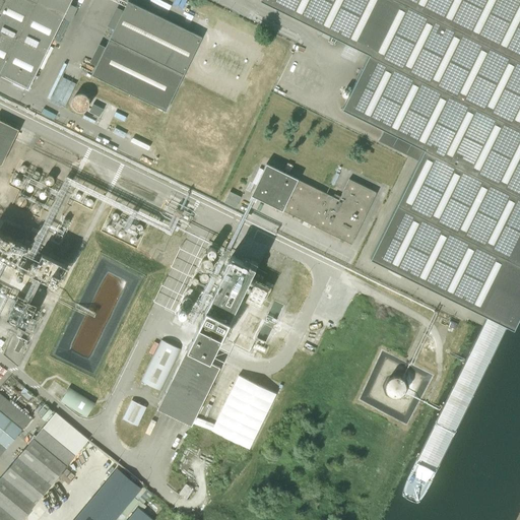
[(0,0),(0,75),(1,76),(18,40),(46,53),(71,0),(0,0)]
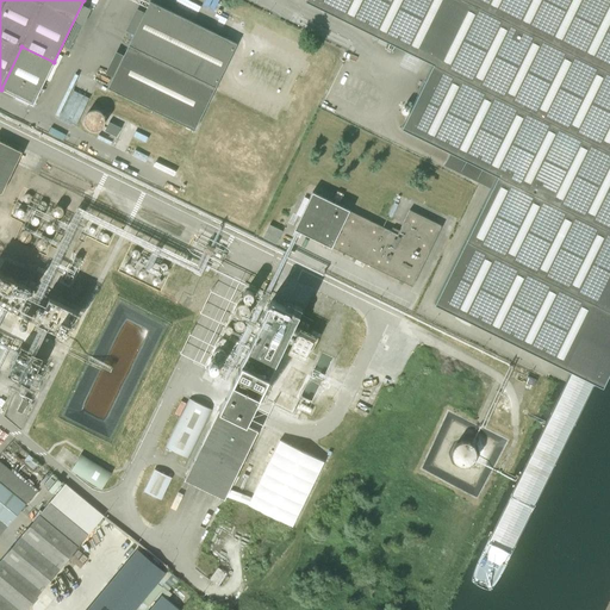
[(435,303),(555,361),(609,248),(609,0),(310,0),(435,61),(404,125),(498,172),(435,303)]
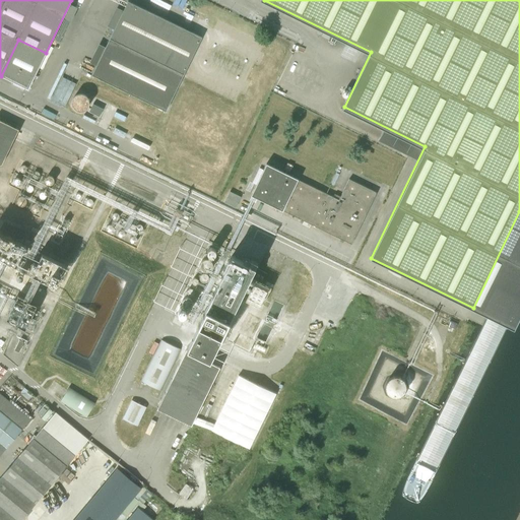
[(165,112),(183,75),(201,38),(128,1),(123,12),(115,8),(106,26),(114,30),(105,49),(96,45),(87,63),(95,67),(91,76),(165,112)]
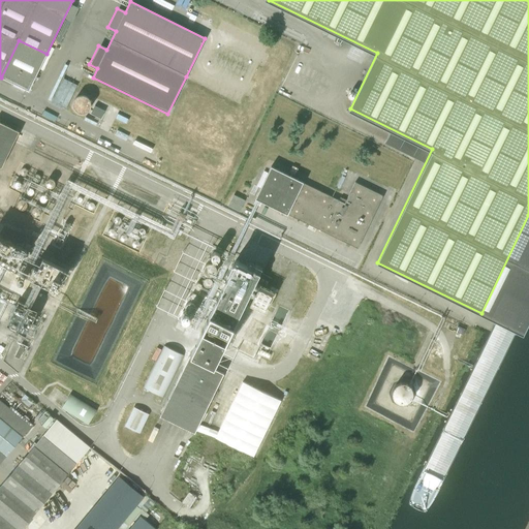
[(90,107),(91,105),(90,102),(90,100),(88,98),(85,96),(83,95),(80,95),(78,96),(75,98),(73,101),(72,103),(73,107),(74,111),(78,113),(80,114),(84,114),(86,112),(89,110),(90,107)]
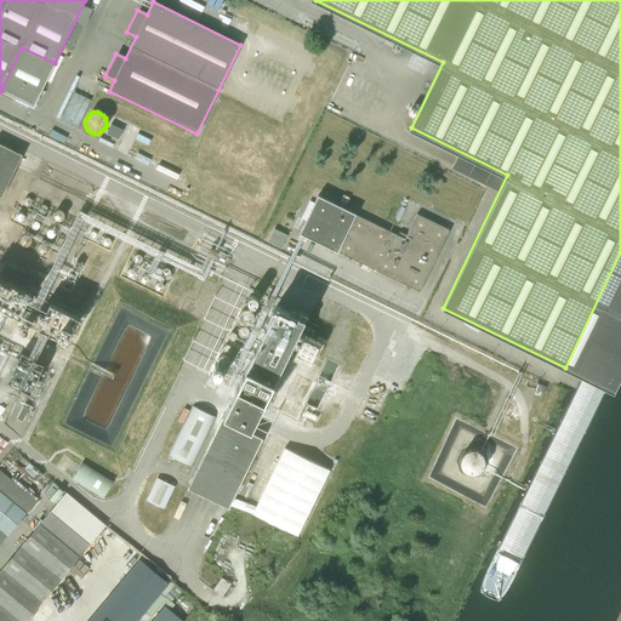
[(107,134),(119,140),(123,130),(110,124),(107,134)]
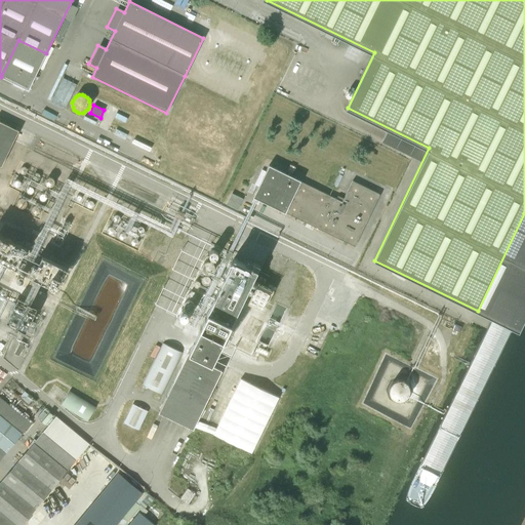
[(0,166),(1,167),(14,140),(18,131),(0,121),(0,166)]
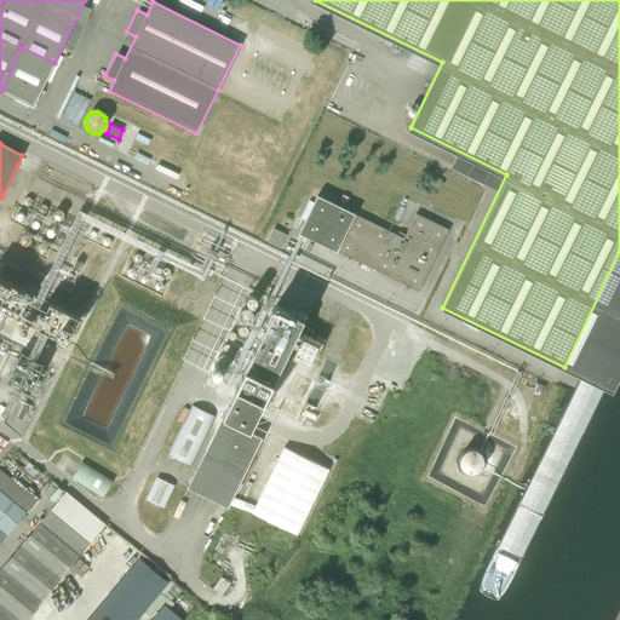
[(337,252),(419,292),(448,230),(415,214),(406,235),(399,231),(397,235),(355,214),(317,196),(298,234),(337,252)]
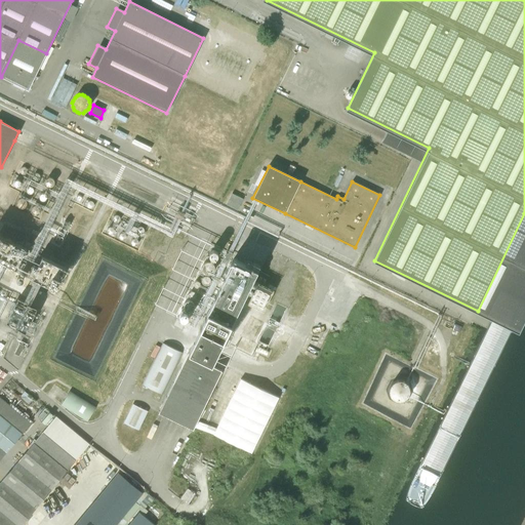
[(228,202),(239,207),(244,197),(233,192),(228,202)]
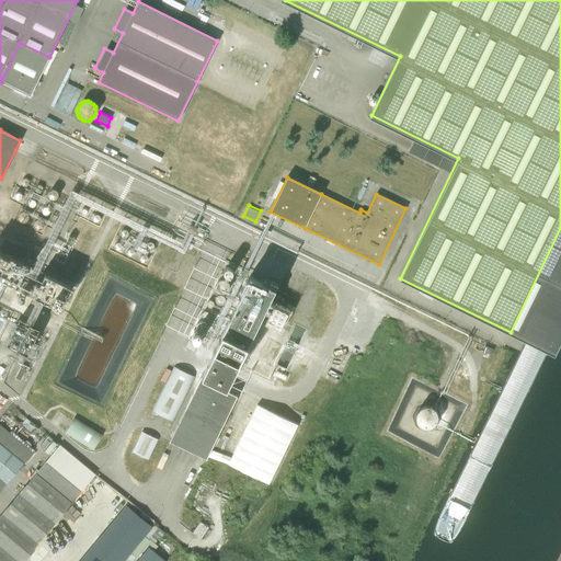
[(22,287),(67,294),(69,275),(68,265),(71,261),(66,259),(67,252),(64,228),(55,226),(48,237),(53,240),(48,240),(39,254),(48,260),(37,262),(46,263),(45,271),(21,254),(20,250),(0,236),(0,238),(0,272),(2,272),(4,273),(10,273),(15,276),(20,271),(22,287)]
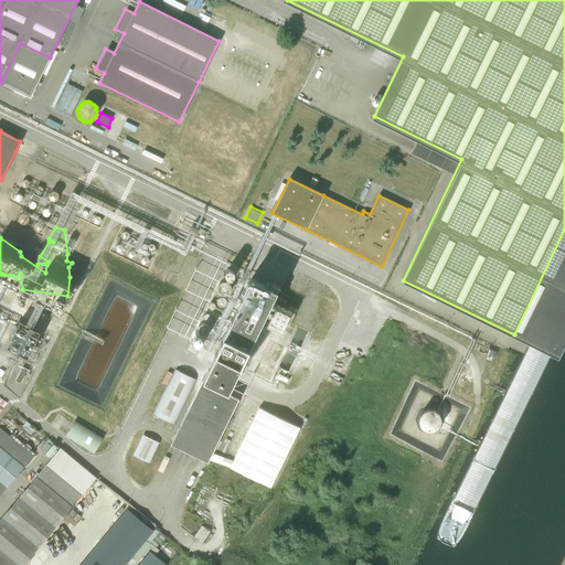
[(201,380),(226,392),(276,291),(251,279),(201,380)]
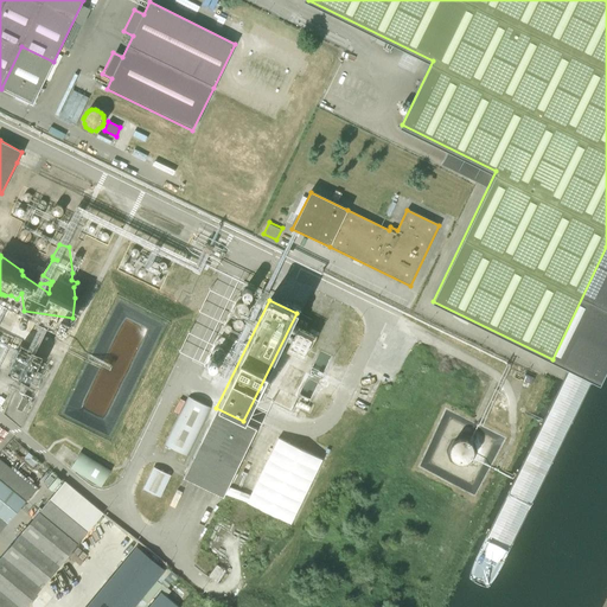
[(300,314),(296,323),(306,327),(311,320),(300,314)]
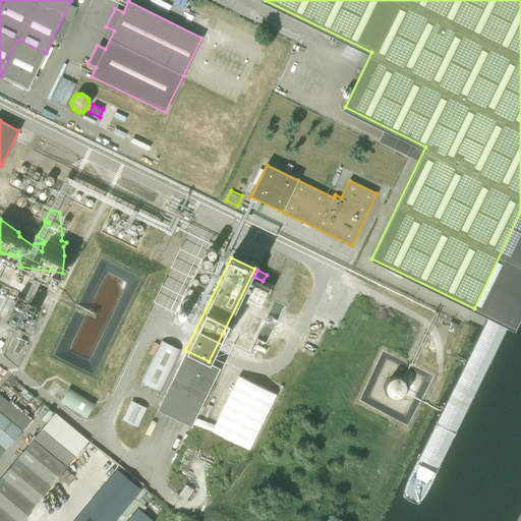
[(16,302),(4,327),(23,336),(36,311),(16,302)]
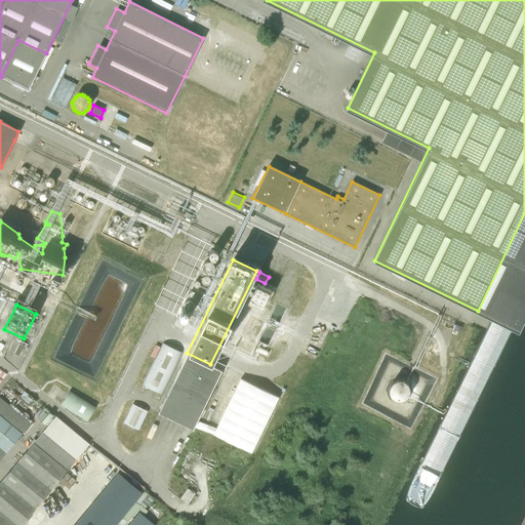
[(143,385),(162,395),(183,353),(162,344),(143,385)]
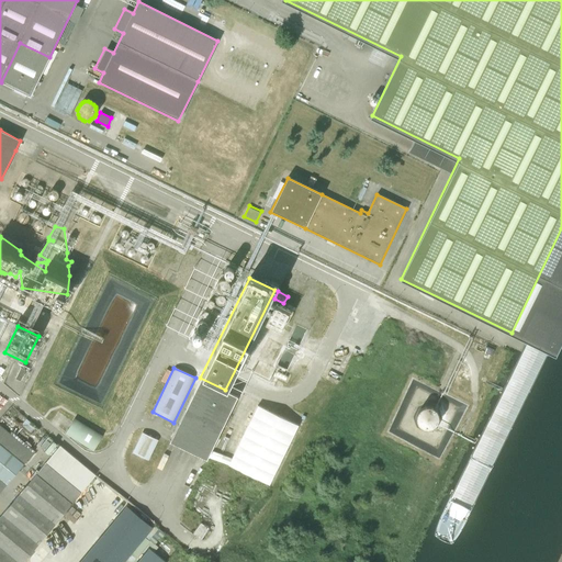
[(168,442),(205,461),(236,397),(200,379),(168,442)]
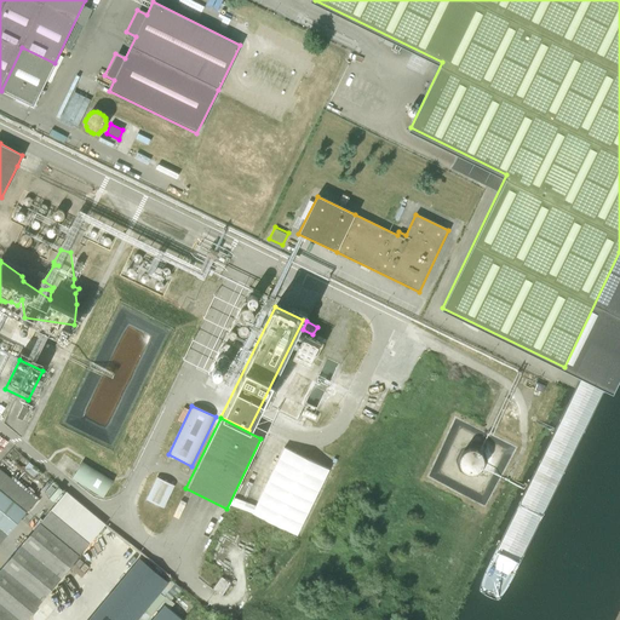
[(285,443),(254,511),(302,532),(331,464),(285,443)]
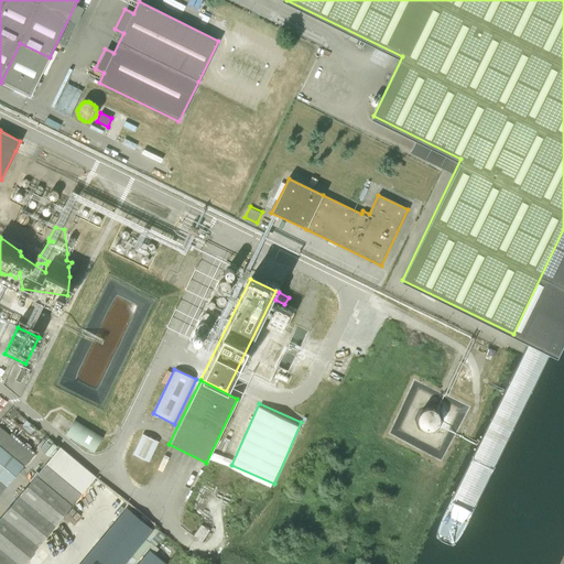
[(441,423),(441,421),(440,418),(438,415),(437,413),(433,411),(431,410),(427,410),(424,410),(421,412),(419,414),(416,418),(416,421),(416,424),(416,426),(419,430),(420,431),(423,433),(424,434),(425,434),(429,434),(430,434),(433,434),(435,432),(438,430),(440,427),(441,425),(441,423)]
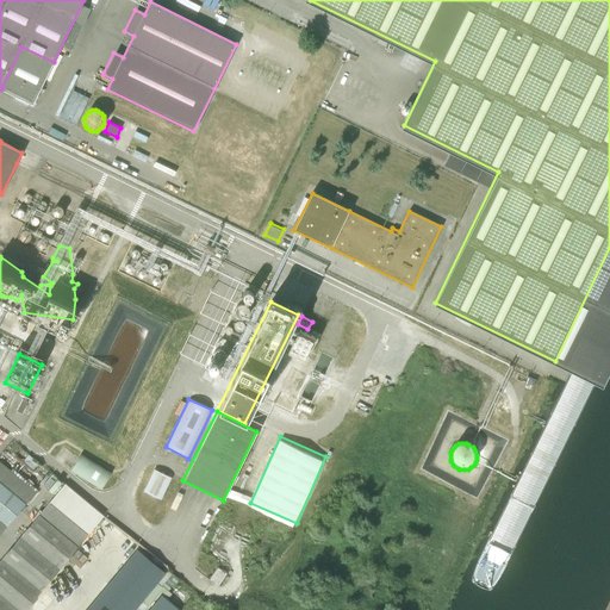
[(101,491),(110,475),(79,455),(69,471),(101,491)]
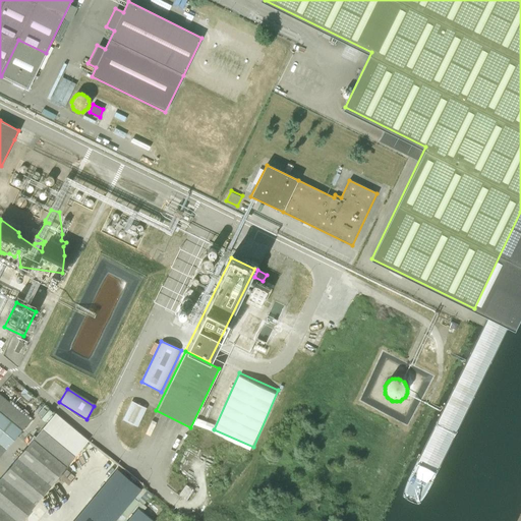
[(132,401),(123,419),(137,426),(147,408),(132,401)]
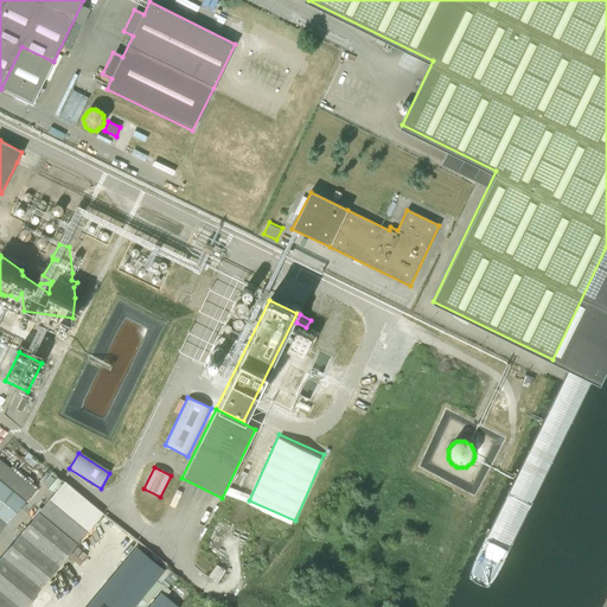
[(0,478),(0,531),(26,500),(0,478)]
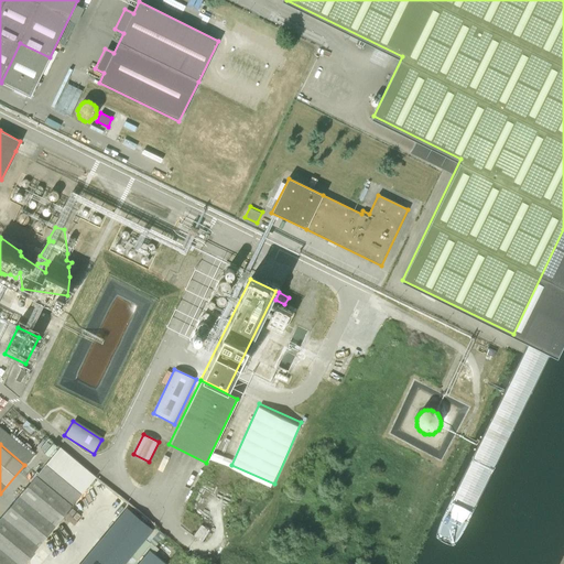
[(3,514),(0,518),(0,563),(23,563),(40,545),(57,524),(73,506),(97,476),(61,446),(36,475),(21,495),(3,514)]
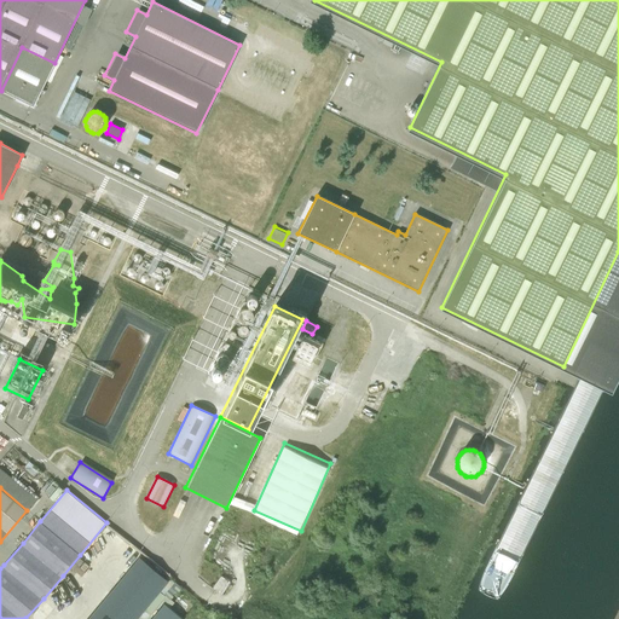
[(139,559),(88,618),(136,618),(167,582),(139,559)]
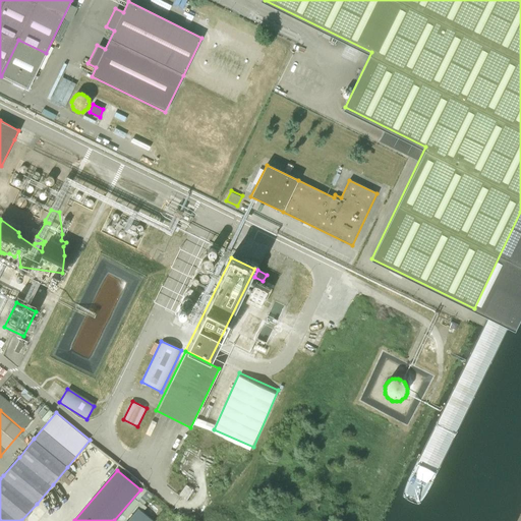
[(154,520),(138,509),(127,520),(154,520)]
